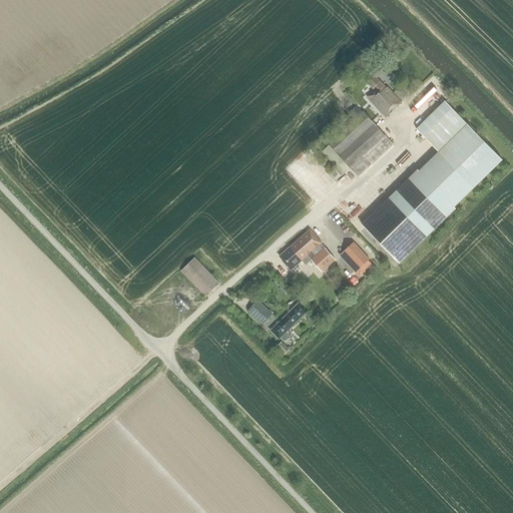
[(391,87),(395,91),(393,93),(387,86),(386,87),(378,78),(384,71),(379,65),(372,71),(364,79),(374,90),(367,96),(386,117),(408,96),(396,83),(391,87)]
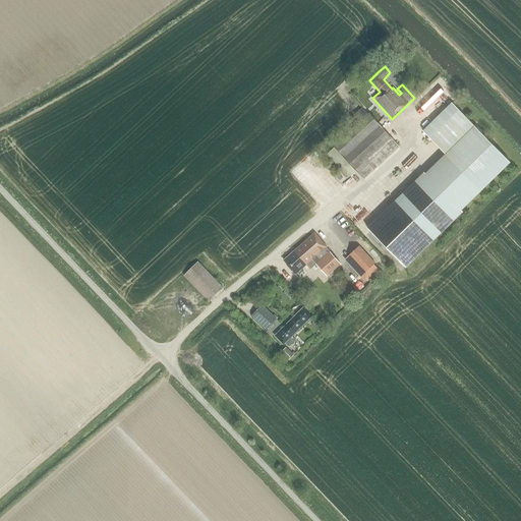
[(391,137),(368,113),(332,146),(335,149),(353,169),(354,170),(391,137)]
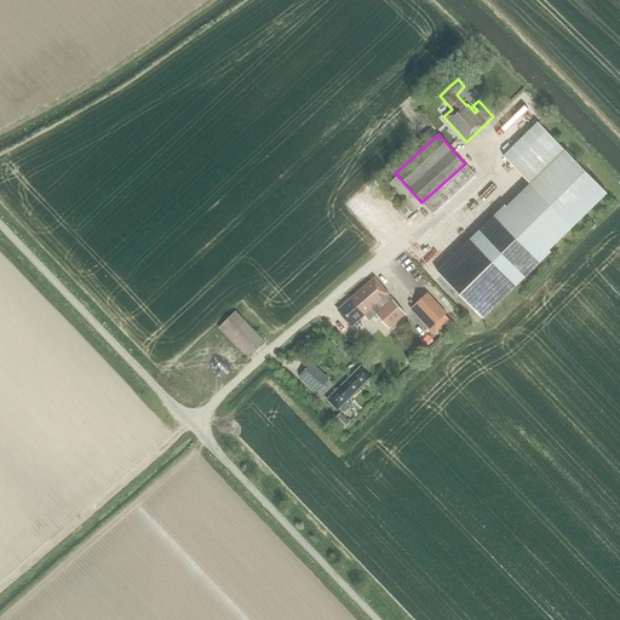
[(608,194),(566,150),(530,184),(470,242),(512,286),(608,194)]
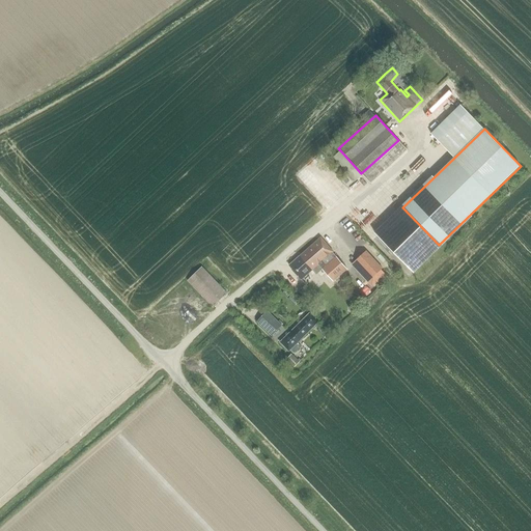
[(355,183),(363,175),(361,173),(360,172),(341,151),(333,158),(355,183)]
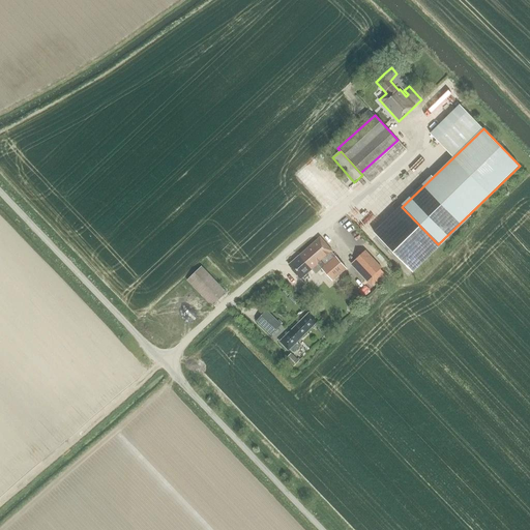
[(347,268),(332,252),(320,237),(288,265),(300,278),(317,264),(332,282),(347,268)]
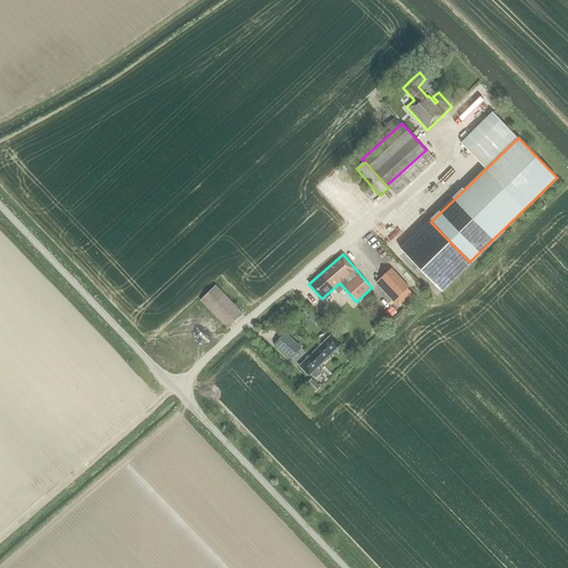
[(399,291),(386,277),(377,285),(394,303),(414,283),(411,280),(399,291)]
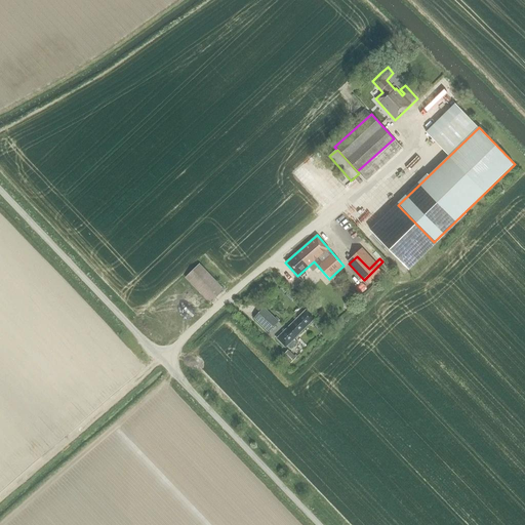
[(210,304),(224,290),(199,264),(186,277),(210,304)]
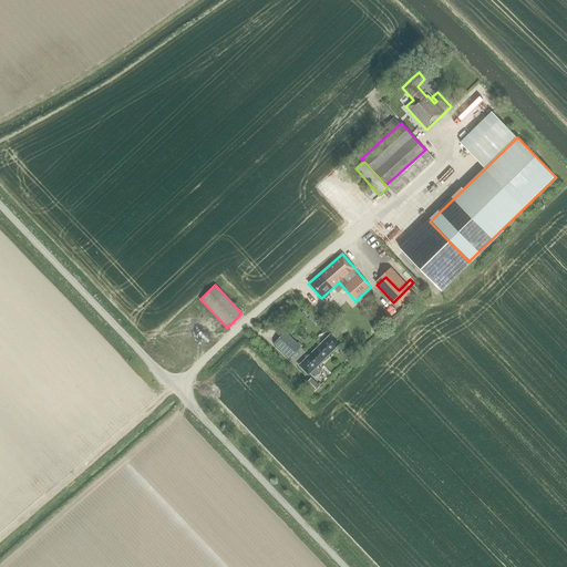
[(301,347),(285,331),(274,343),(289,359),(301,347)]
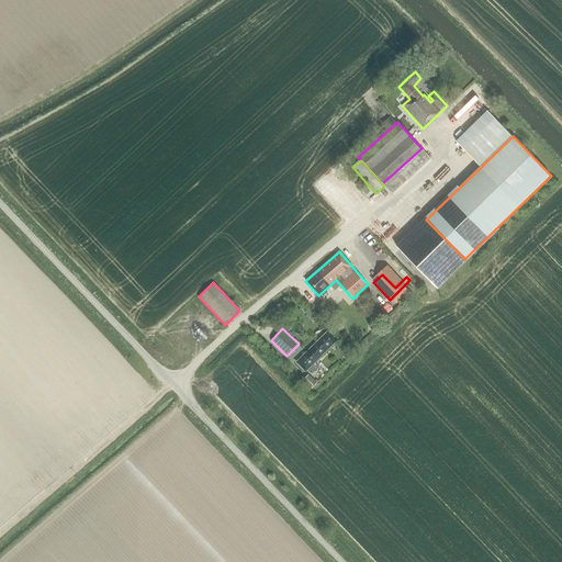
[(305,371),(336,341),(327,332),(296,362),(305,371)]
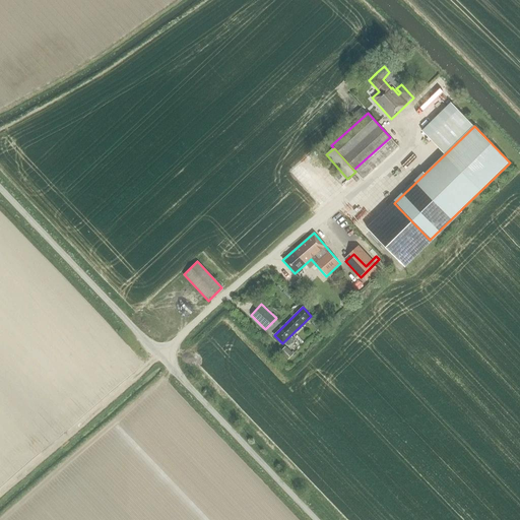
[(287,345),(294,339),(290,336),(284,342),(287,345)]
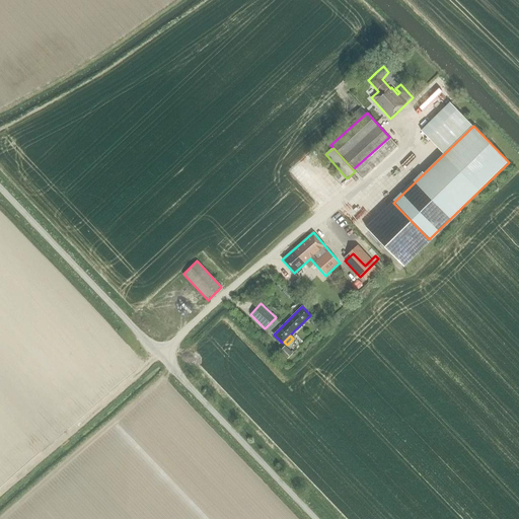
[(293,354),(285,346),(279,352),(287,360),(293,354)]
